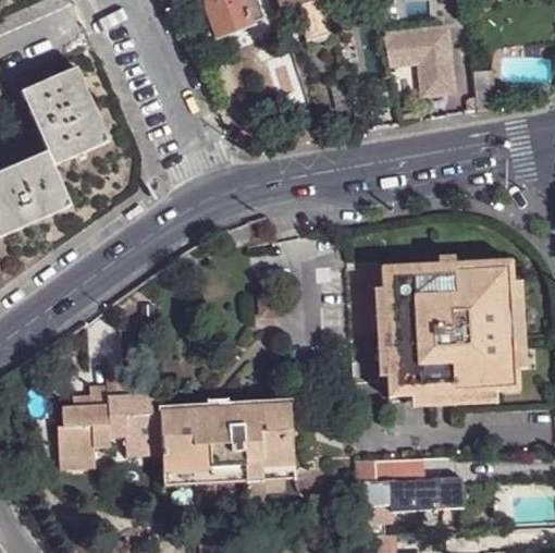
[(267,16),(260,0),(171,0),(174,8),(196,0),(207,0),(219,33),(267,16)]
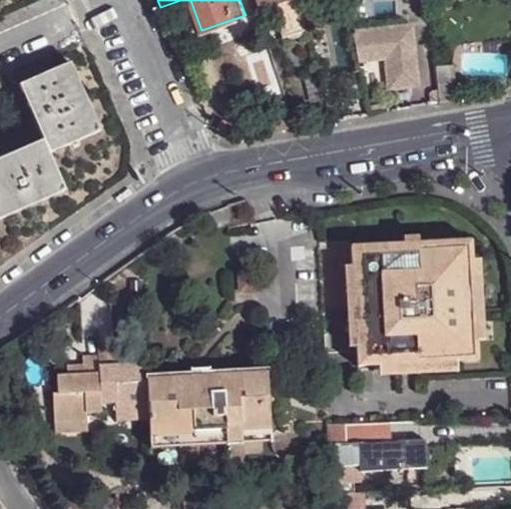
[(258,0),(261,8),(276,3),(287,0),(258,0)]
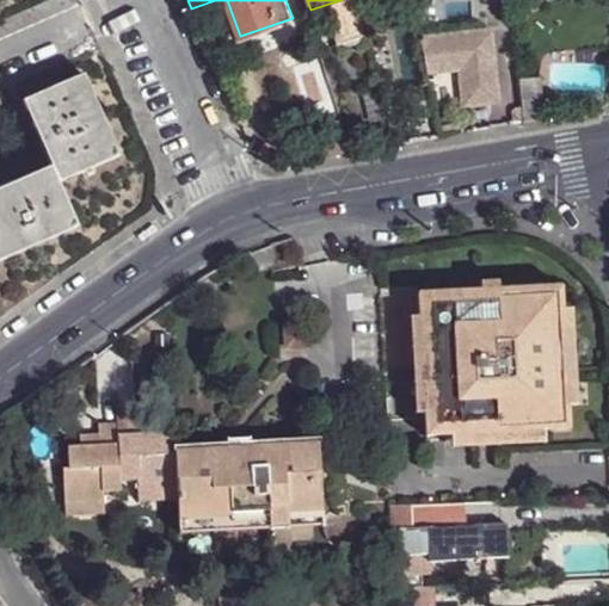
[(339,42),(369,33),(361,0),(342,0),(328,4),(339,42)]
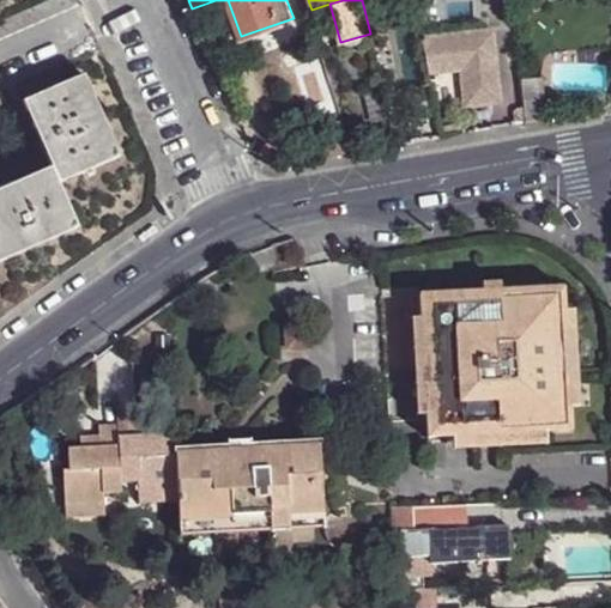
[(482,28),(424,34),(431,70),(463,67),(466,103),(497,101),(503,93),(496,30),(491,26),(482,28)]
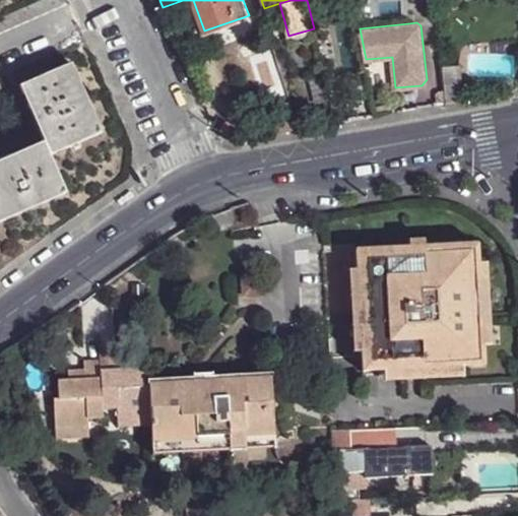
[(44,138),(50,151),(103,129),(72,60),(20,82),(44,138)]
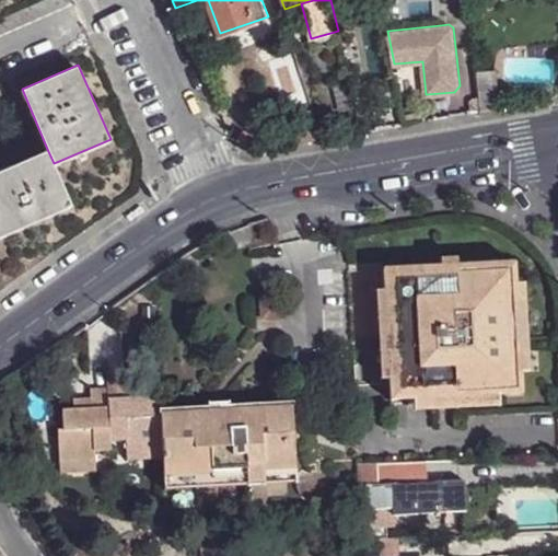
[(481,109),(501,106),(500,92),(497,68),(478,70),(480,95),(481,109)]
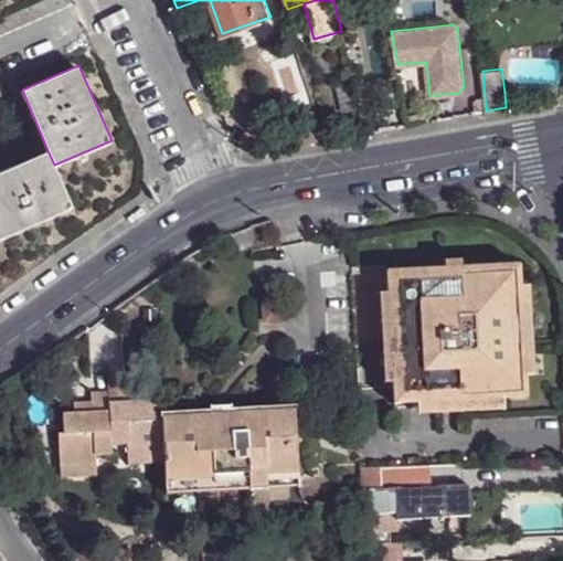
[(514,93),(505,93),(506,107),(516,105),(514,93)]
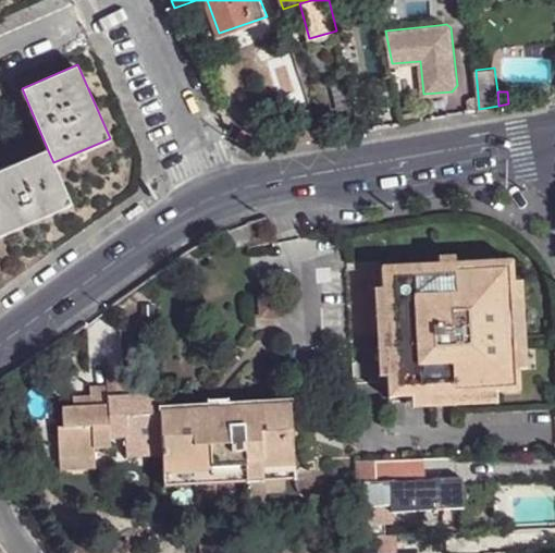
[(479,109),(478,95),(471,96),(469,99),(470,110),(479,109)]
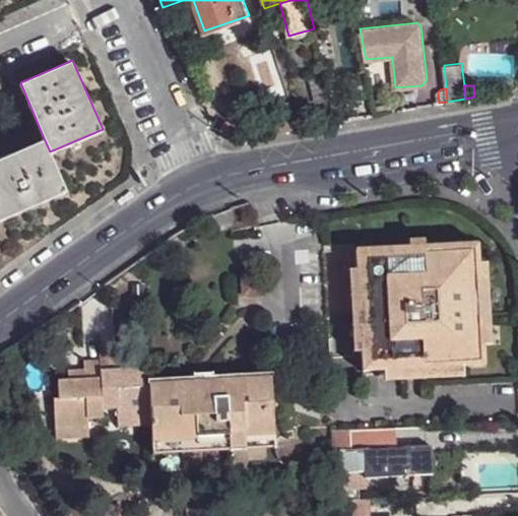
[(221,129),(230,134),(236,125),(227,120),(221,129)]
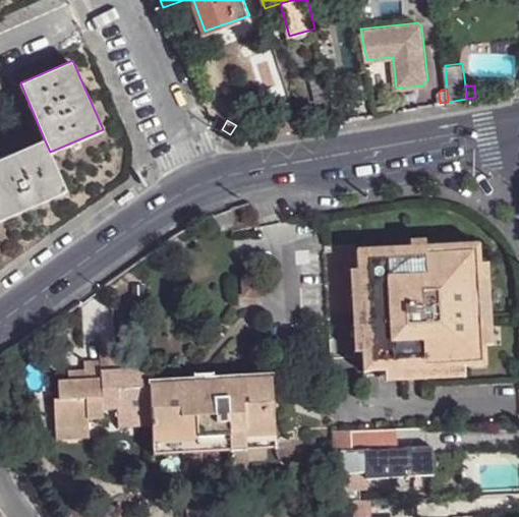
[(0,219),(66,190),(50,152),(44,138),(0,157),(0,219)]
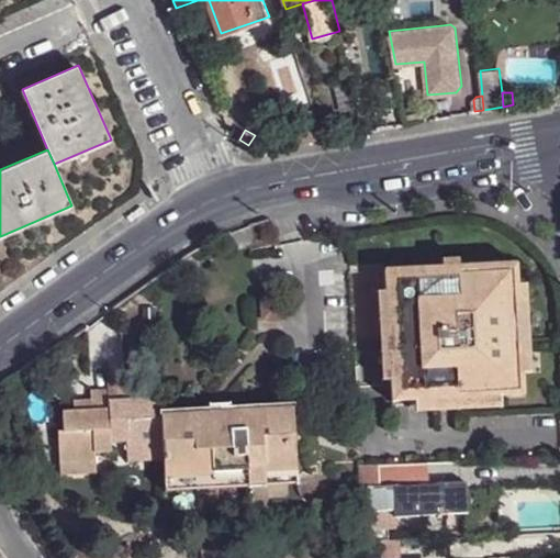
[(459,263),(444,264),(384,266),(385,288),(390,379),(391,400),(415,399),(502,395),(526,394),(524,371),(519,282),(518,260),(459,263)]
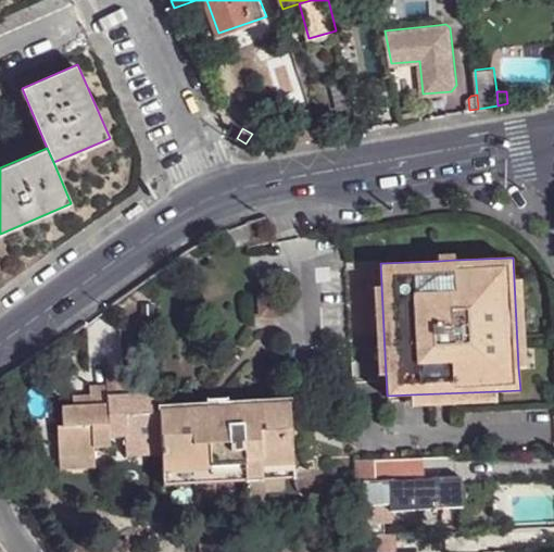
[(523,278),(514,279),(518,367),(526,367),(523,278)]
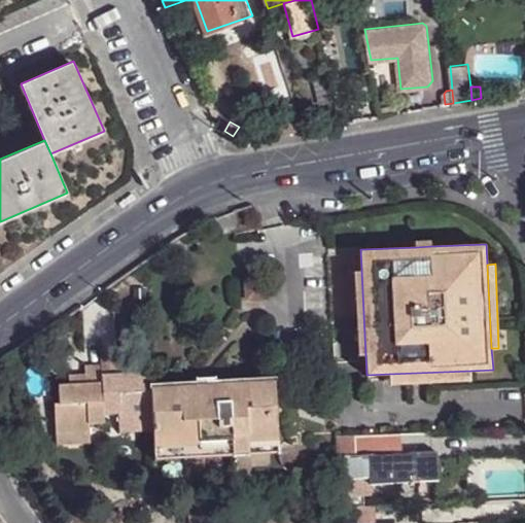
[(359,355),(365,355),(361,270),(355,272),(359,355)]
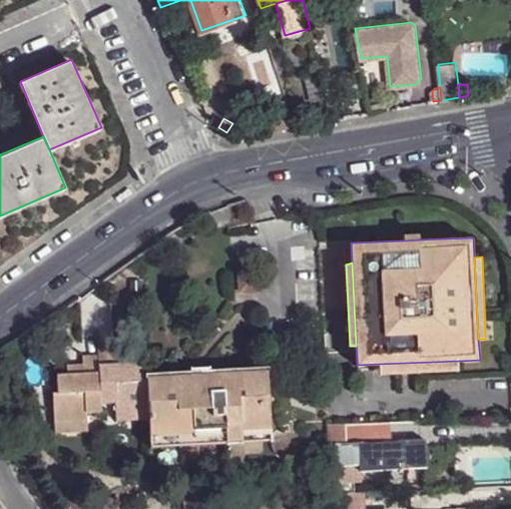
[(115,346),(99,346),(100,354),(102,403),(118,402),(117,408),(149,406),(147,378),(143,379),(142,360),(131,361),(116,362),(116,354),(115,346)]
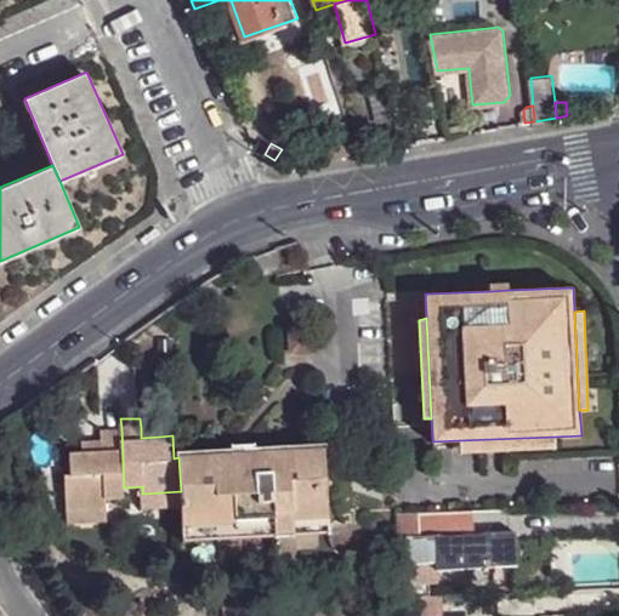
[(159,427),(141,428),(141,438),(159,437),(159,427)]
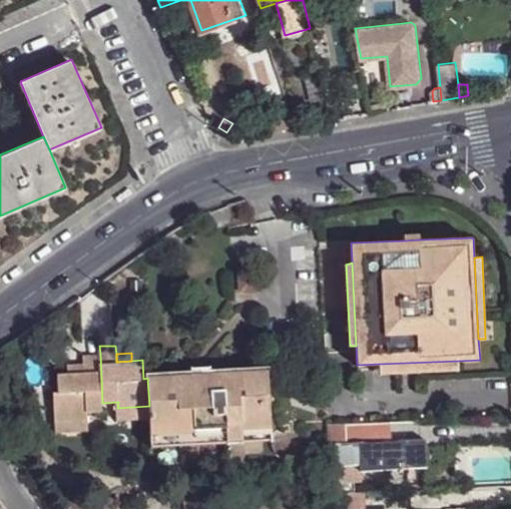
[(102,403),(100,354),(83,355),(84,362),(84,372),(68,372),(58,373),(59,391),(54,392),(55,420),(87,418),(87,411),(102,411),(102,403)]
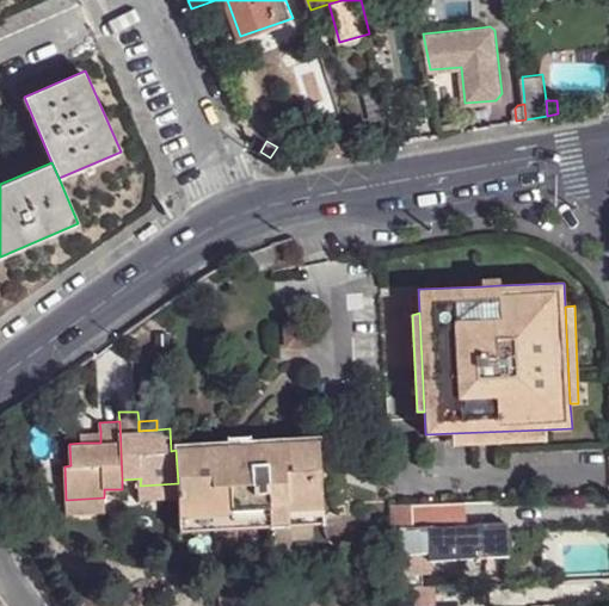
[(547,440),(546,430),(451,433),(454,445),(483,445),(499,444),(547,440)]
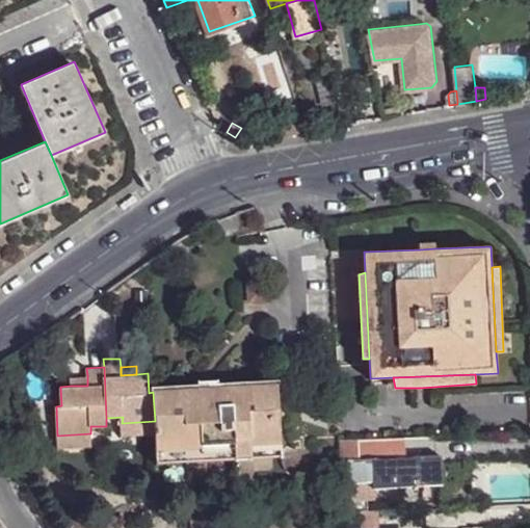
[(71,377),(71,386),(87,386),(87,375),(71,377)]
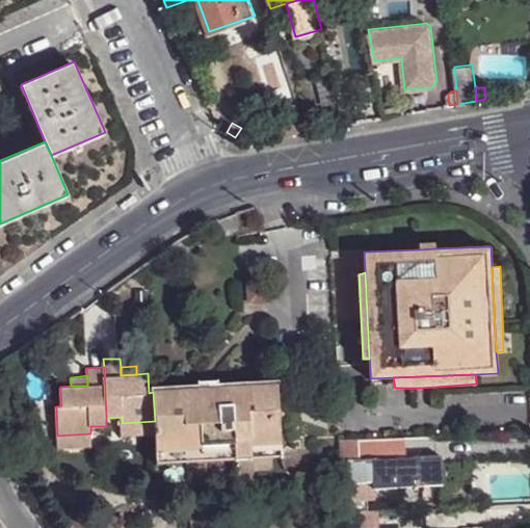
[(200,385),(153,387),(153,392),(155,421),(156,433),(157,451),(234,447),(236,460),(252,459),(252,446),(283,444),(279,380),(219,384),(200,385)]
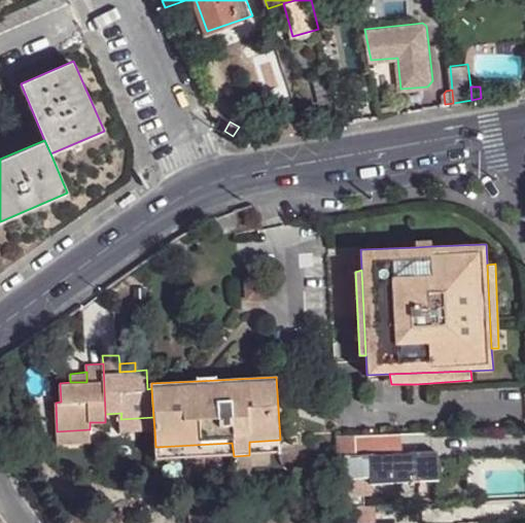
[(154,429),(153,417),(120,419),(121,430),(154,429)]
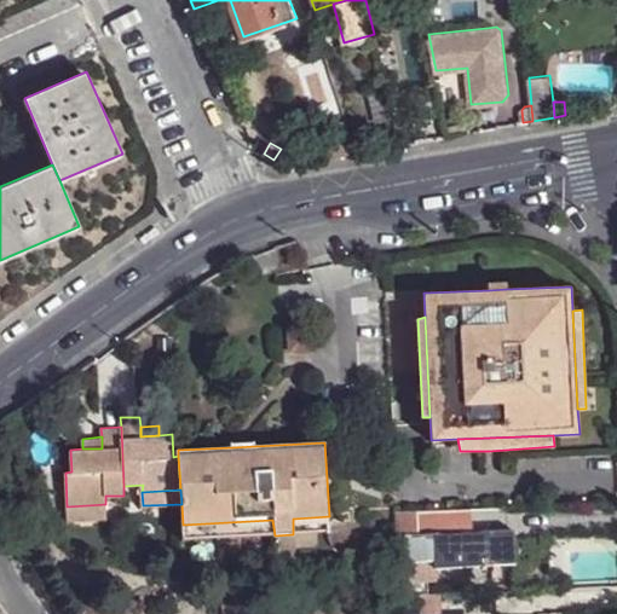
[(108,519),(105,504),(67,507),(69,521),(108,519)]
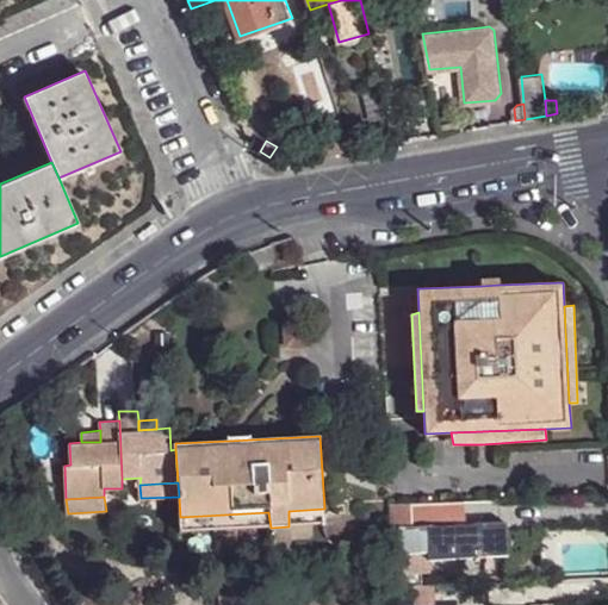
[(391,553),(394,585),(423,584),(422,568),(430,568),(429,557),(429,549),(403,550),(402,524),(450,522),(450,517),(450,500),(390,503),(391,553)]
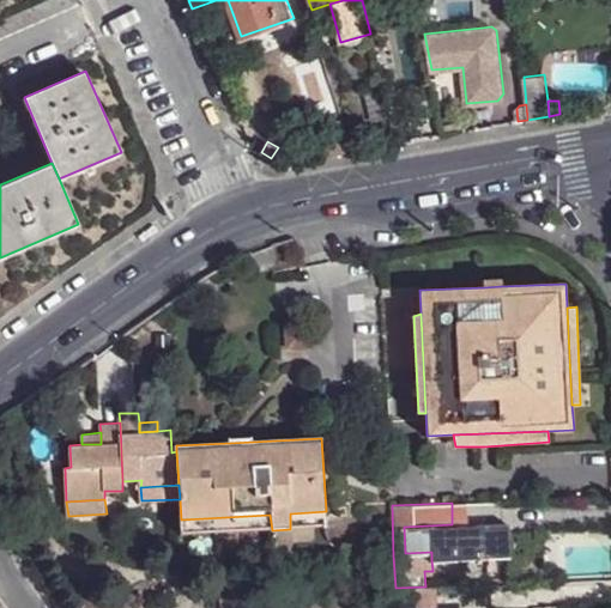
[(326,527),(326,511),(290,514),(290,529),(326,527)]
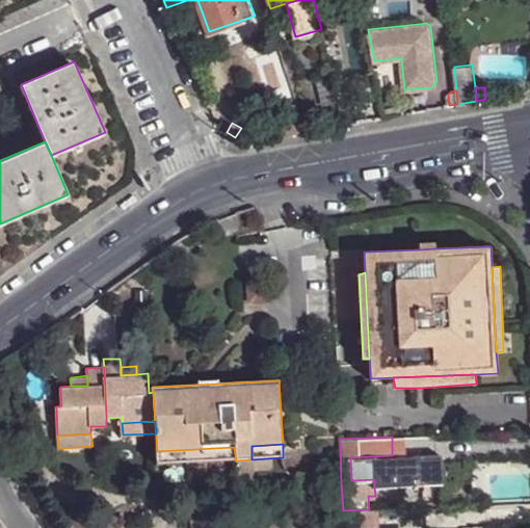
[(234,447),(157,451),(157,464),(236,460),(234,447)]
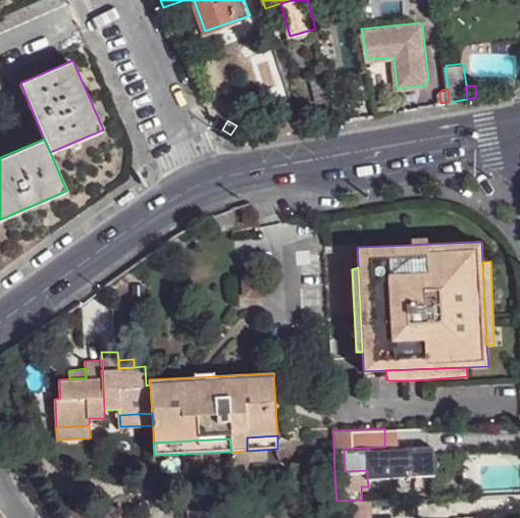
[(367,477),(414,475),(412,445),(409,446),(409,448),(400,448),(400,443),(384,443),(384,447),(344,449),(345,471),(367,470),(367,477)]
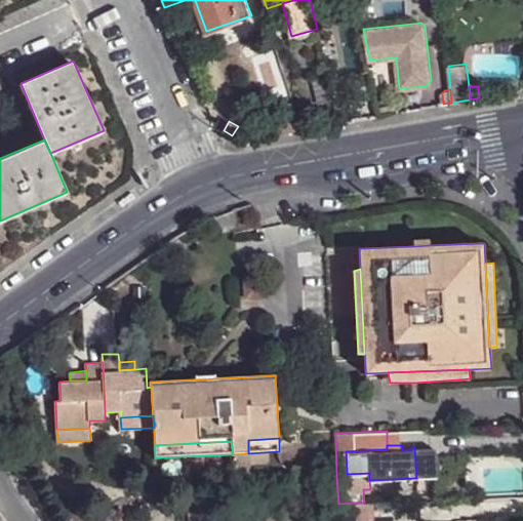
[(414,447),(416,478),(438,477),(437,448),(414,447)]
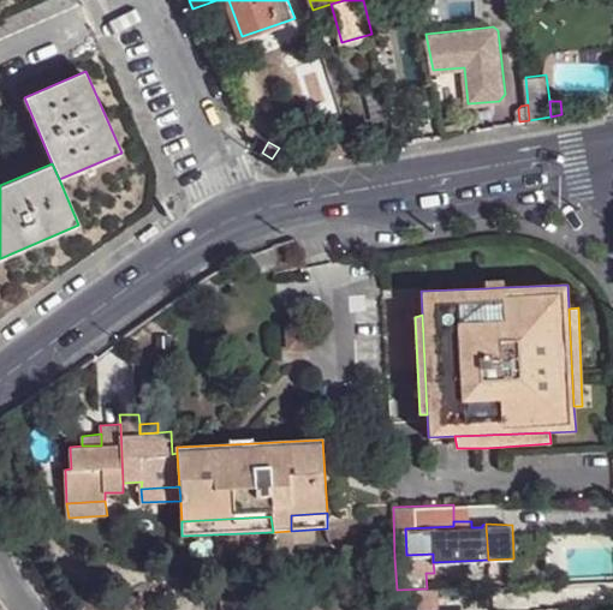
[(427,588),(397,590),(398,609),(436,609),(436,587),(427,588)]
